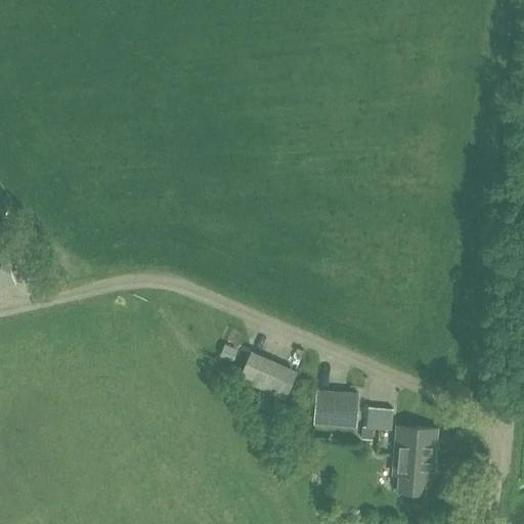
[(225,345),(220,357),(232,362),(237,350),(225,345)]
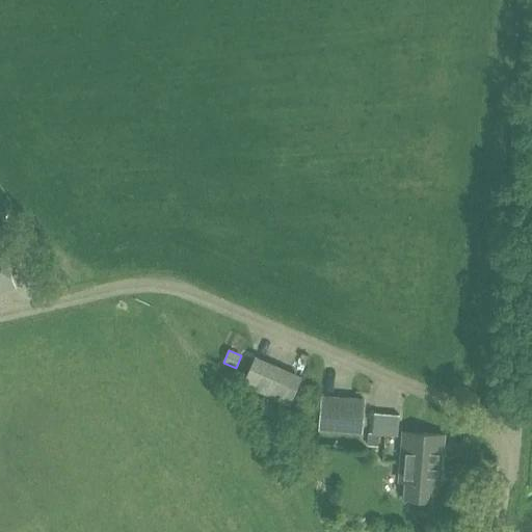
[(242,383),(290,404),(302,377),(255,356),(242,383)]
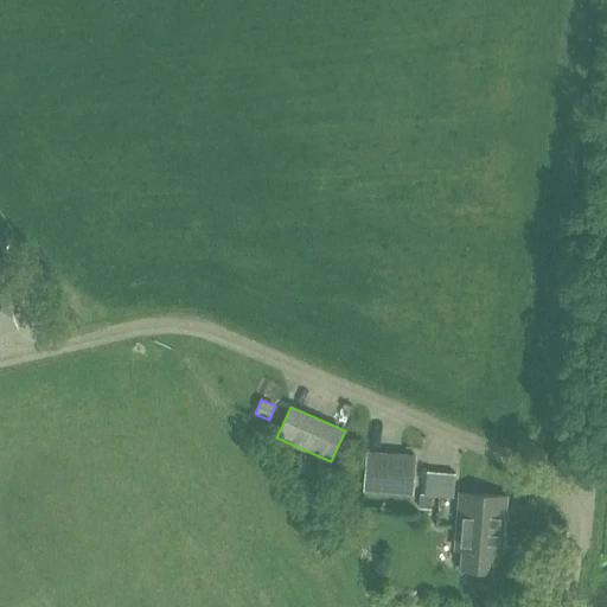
[(377,447),(389,448),(391,425),(378,423),(377,447)]
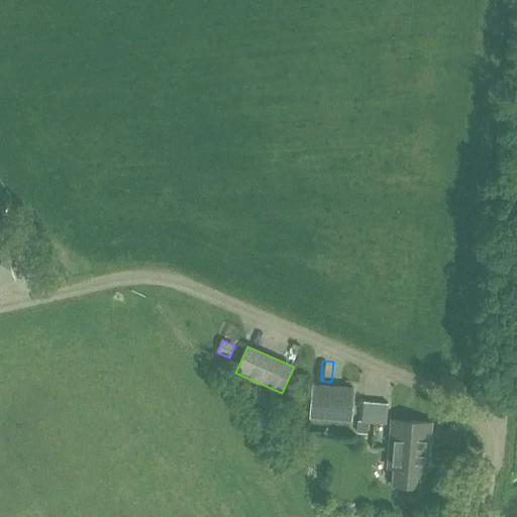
[(309,417),(350,421),(353,387),(313,382),(309,417)]
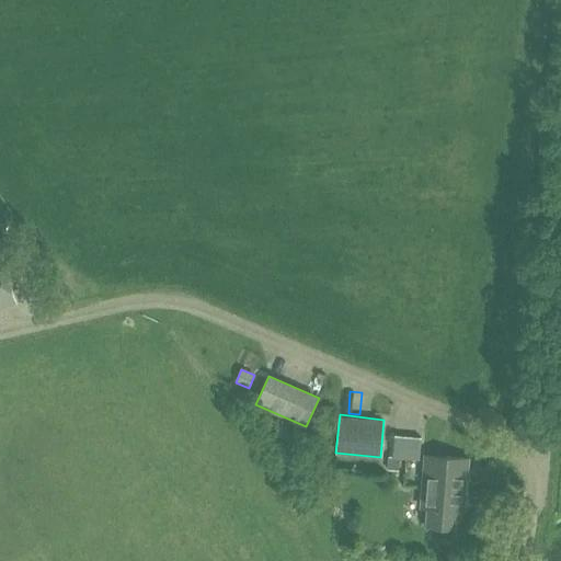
[(465,510),(466,490),(469,458),(425,455),(422,487),(421,506),(428,507),(426,525),(456,527),(458,508),(465,510)]
